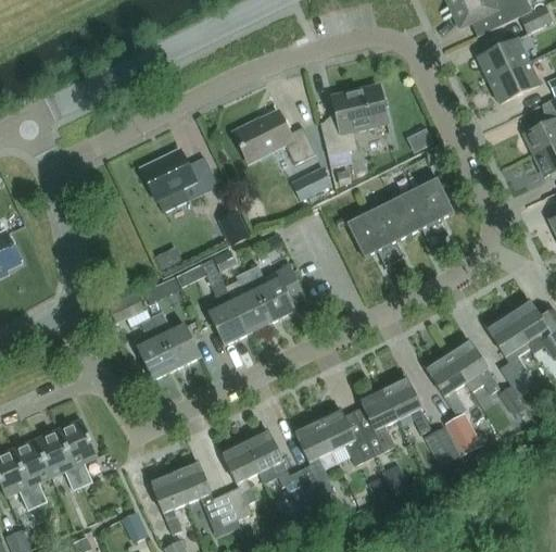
[(491,28),(531,9),(527,0),(446,0),(458,26),(484,14),(491,28)]
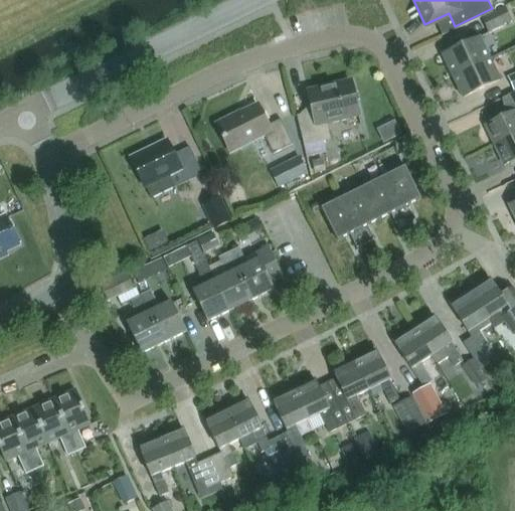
[(487,28),(511,17),(505,5),(481,15),(487,28)]
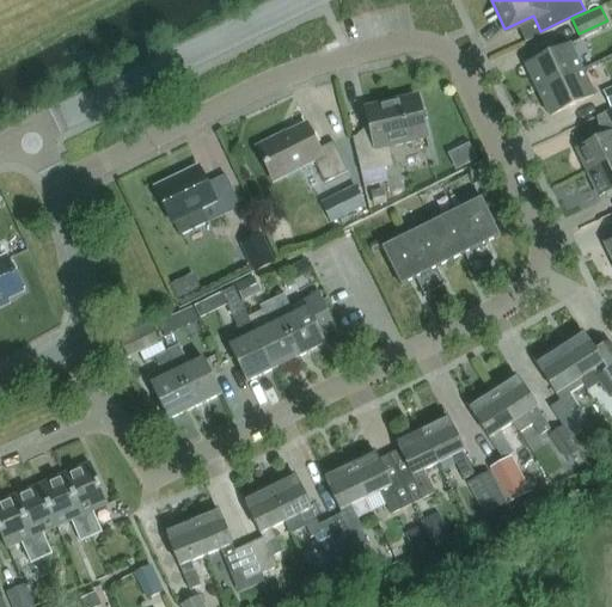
[(538,86),(581,66),(569,41),(525,61),(538,86)]
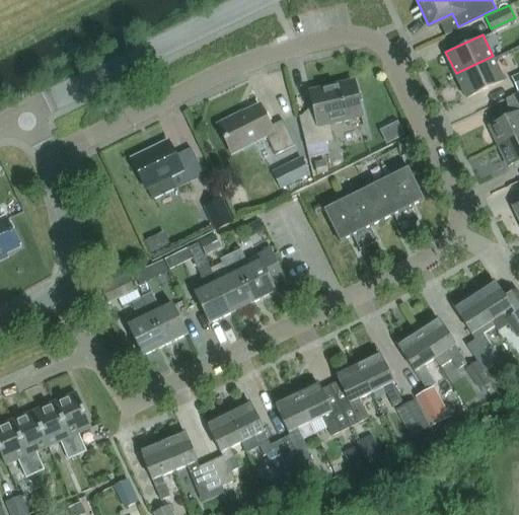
[(503,78),(493,56),(456,73),(466,95),(503,78)]
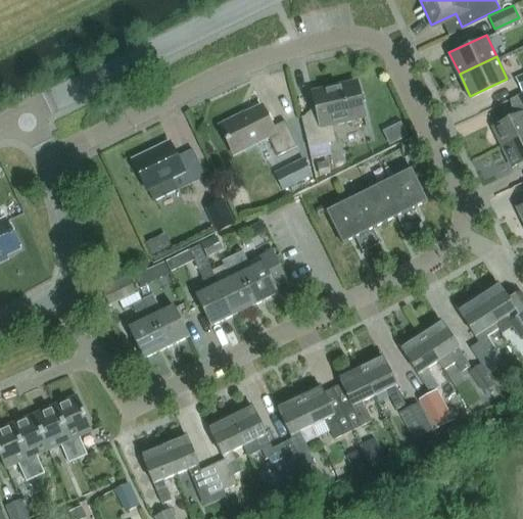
[(332,121),(365,113),(357,80),(313,90),(318,110),(301,114),(308,144),(335,138),(332,121)]
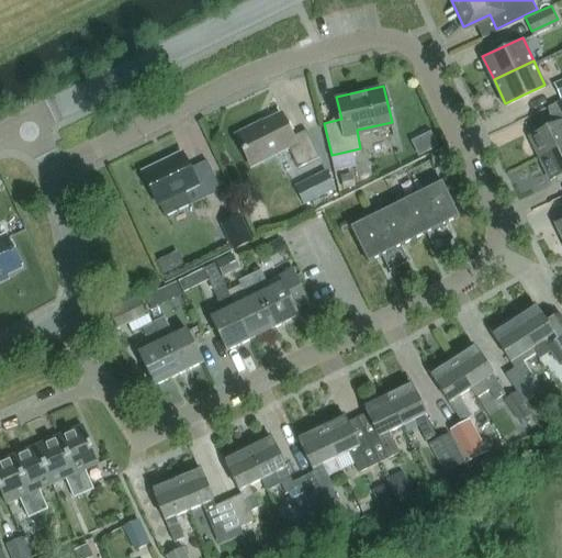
[(539,154),(561,143),(561,96),(554,100),(561,115),(561,116),(529,132),(539,154)]
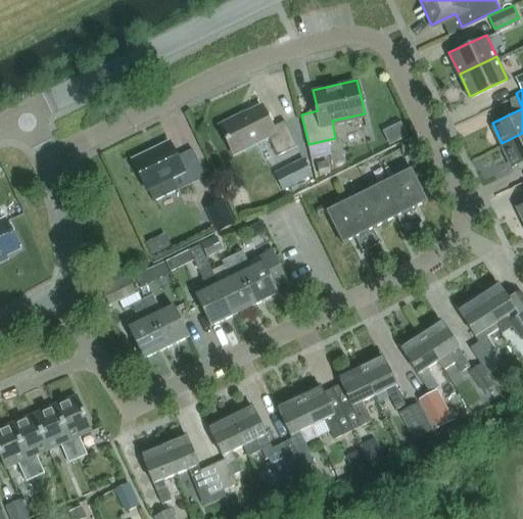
[(235,114),(220,123),(234,152),(269,135),(278,153),(297,144),(285,119),(273,125),(262,103),(236,116),(235,114)]
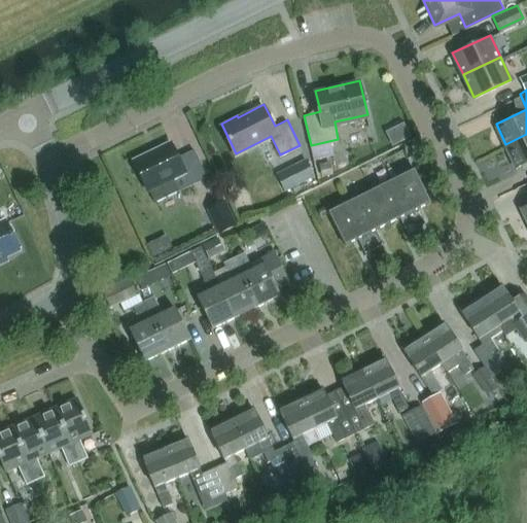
[(526,134),(505,144),(515,165),(526,159),(526,134)]
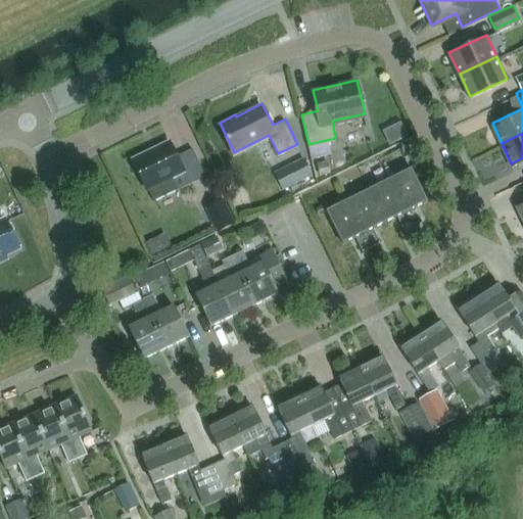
[(170,140),(133,157),(146,187),(147,186),(153,198),(178,187),(204,175),(192,147),(177,154),(170,140)]
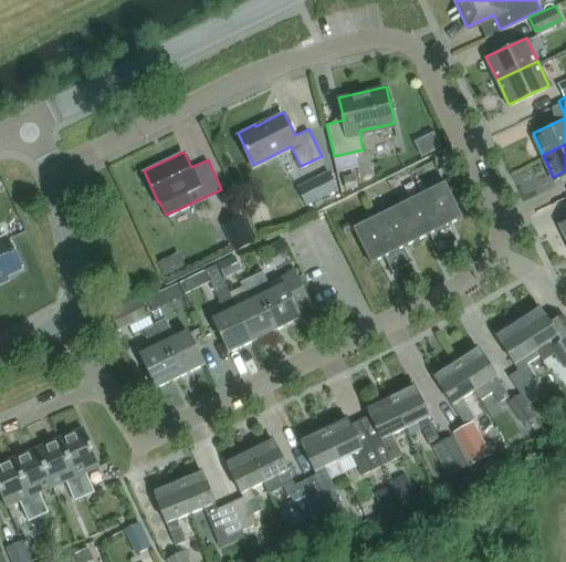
[(327,169),(312,177),(322,195),(337,188),(327,169)]
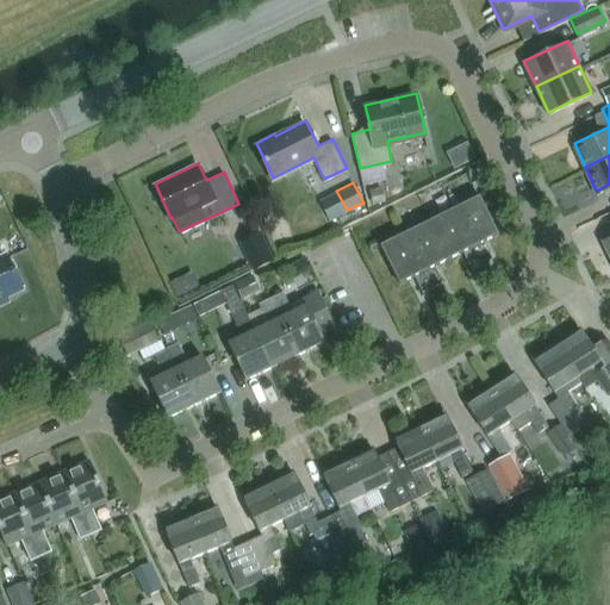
[(369,186),(373,203),(386,199),(383,184),(369,186)]
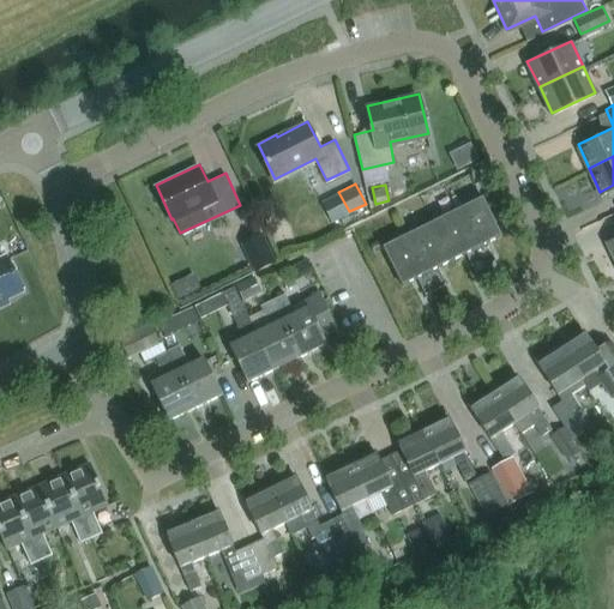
[(481,196),(457,207),(485,263),(494,258),(486,241),(500,233),(481,196)]
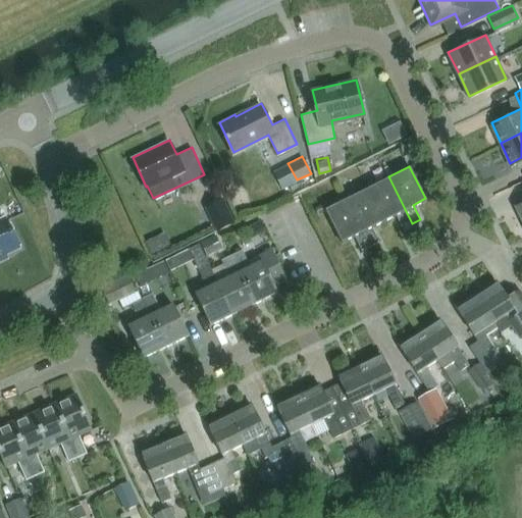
[(412,223),(388,176),(367,187),(383,219),(396,213),(403,228),(412,223)]
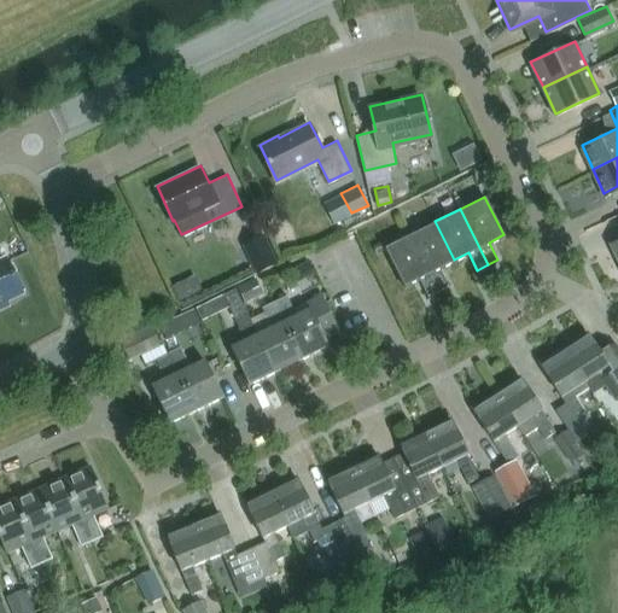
[(439,267),(454,260),(435,221),(409,233),(438,290),(449,284),(439,267)]
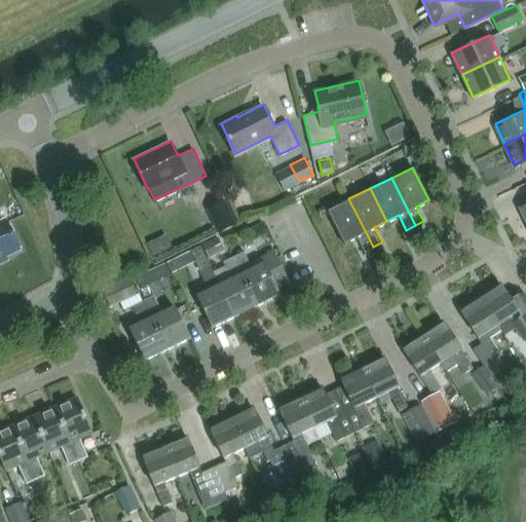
[(236,223),(225,197),(207,206),(218,231),(236,223)]
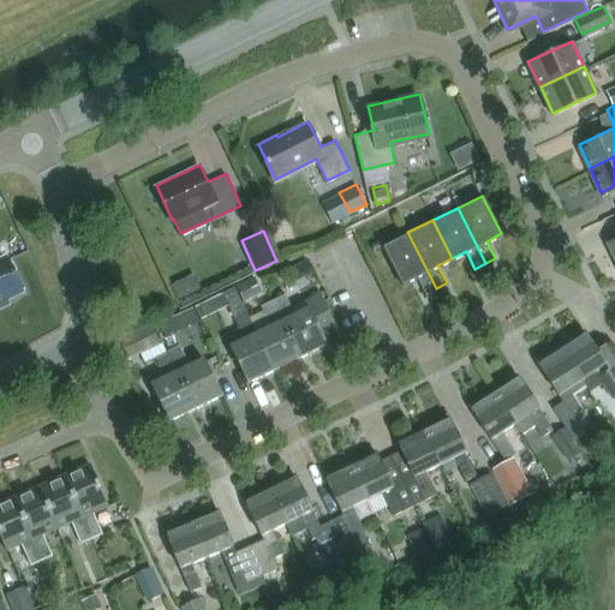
[(425,293),(436,288),(407,232),(382,245),(401,283),(417,275),(425,293)]
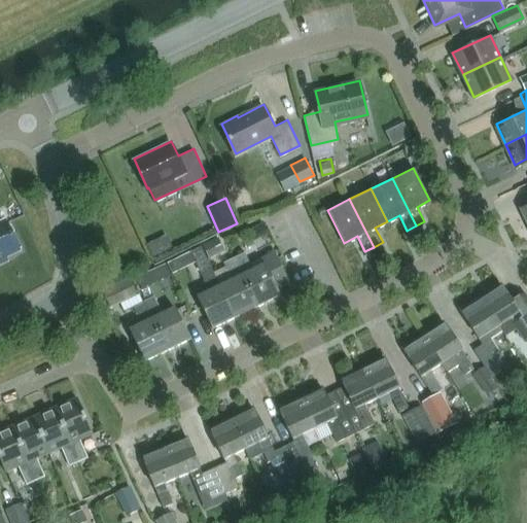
[(327,210),(328,209),(325,204),(318,207),(321,213),(327,210)]
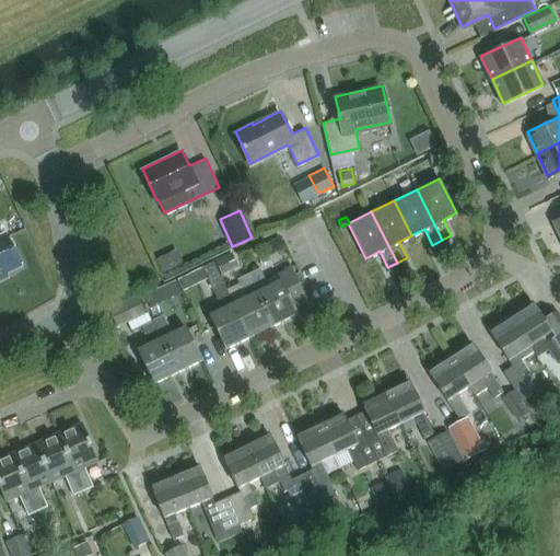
[(0,273),(21,263),(6,232),(0,234),(0,273)]
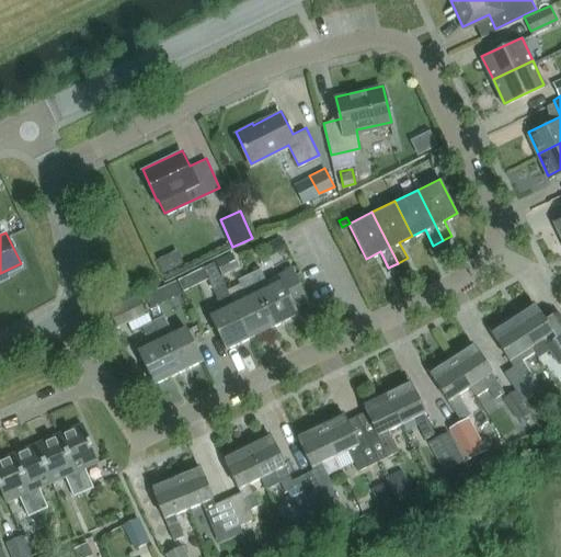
[(232,250),(216,258),(221,270),(238,262),(232,250)]
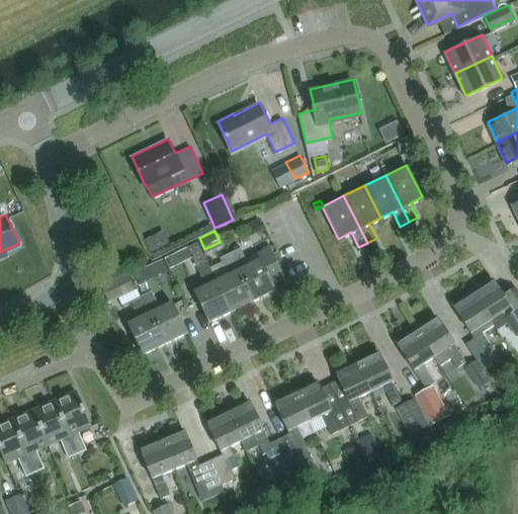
[(231,309),(216,279),(216,278),(196,241),(187,246),(197,266),(196,267),(205,283),(193,290),(208,321),(231,309)]
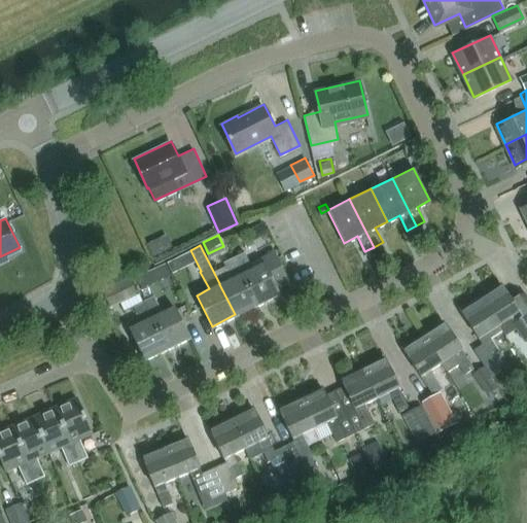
[(252,267),(243,249),(233,255),(257,304),(280,291),(275,282),(287,276),(274,249),(261,255),(264,260),(252,267)]
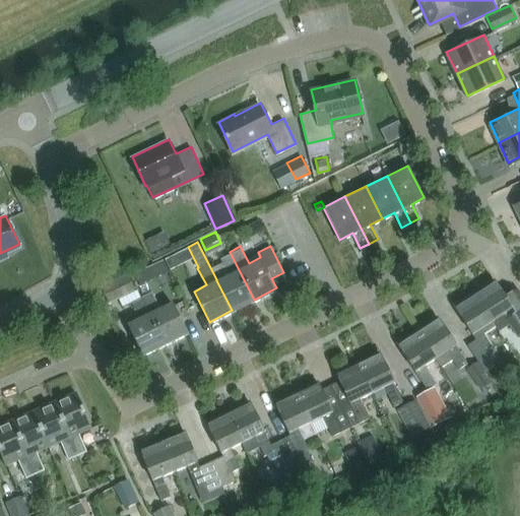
[(254,300),(230,252),(219,257),(229,274),(216,279),(216,280),(232,310),(254,300)]
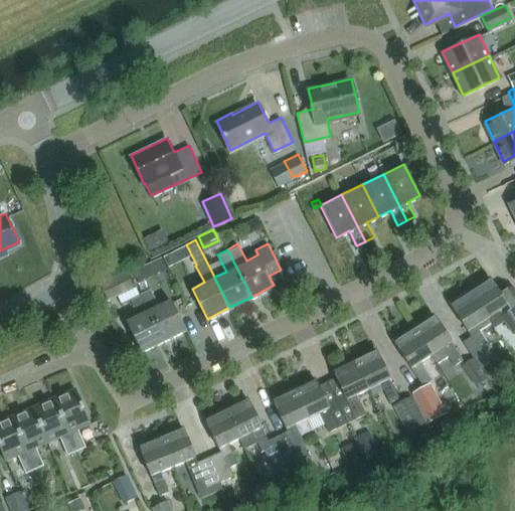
[(150,261),(133,268),(139,280),(155,272),(150,261)]
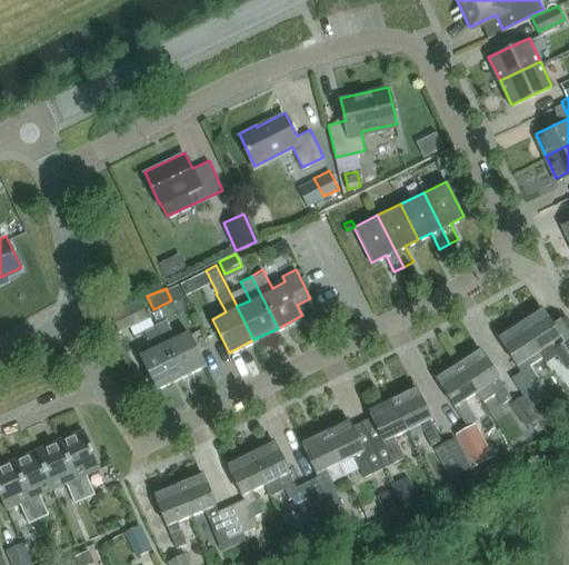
[(148,316),(139,297),(110,311),(117,326),(127,320),(129,325),(148,316)]
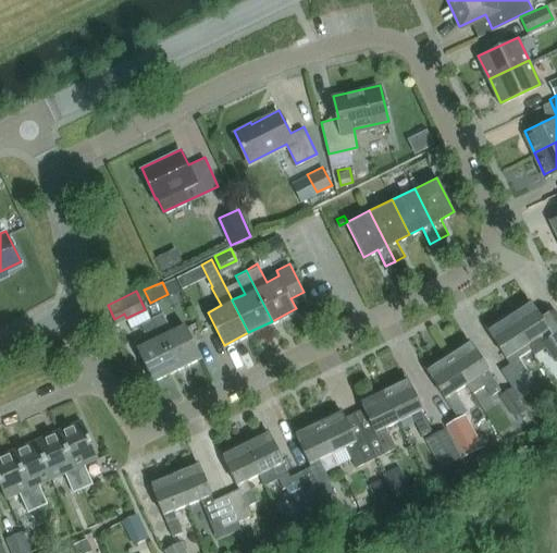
[(546,346),(554,358),(556,356),(556,311),(554,308),(541,317),(528,297),(507,311),(531,347),(530,348),(533,354),(546,346)]
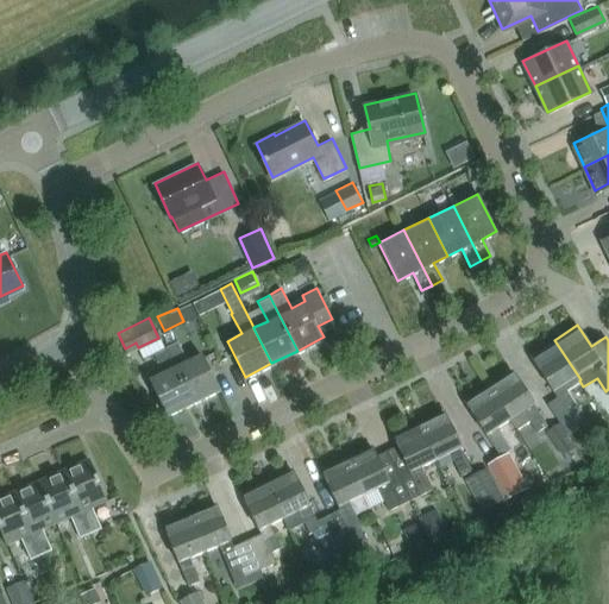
[(194,403),(220,389),(202,354),(188,360),(177,340),(165,346),(194,403)]
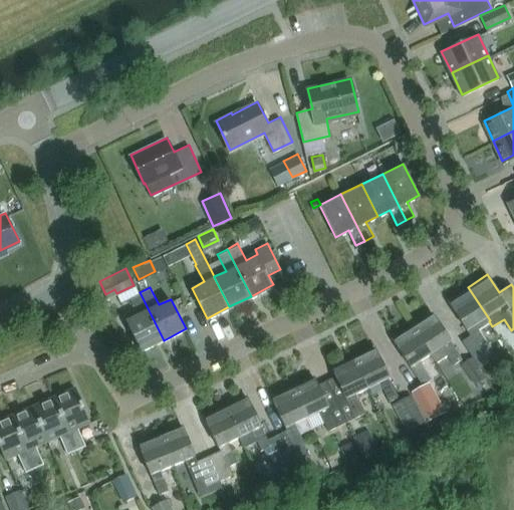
[(478,327),(488,320),(489,321),(490,320),(468,287),(448,299),(478,346),(487,340),(478,327)]
